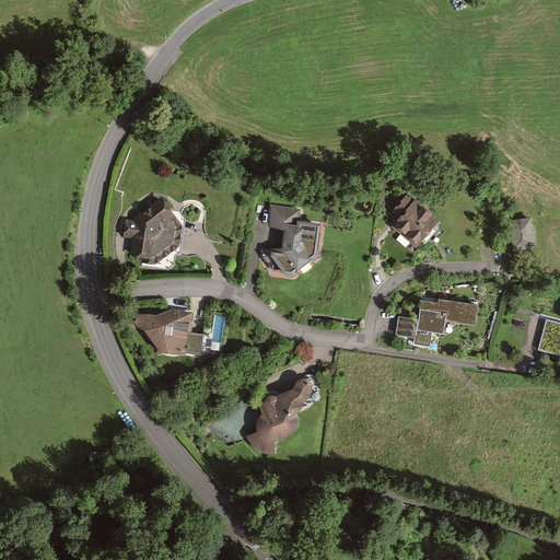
[(413,246),(439,219),(404,187),(378,216),(413,246)]
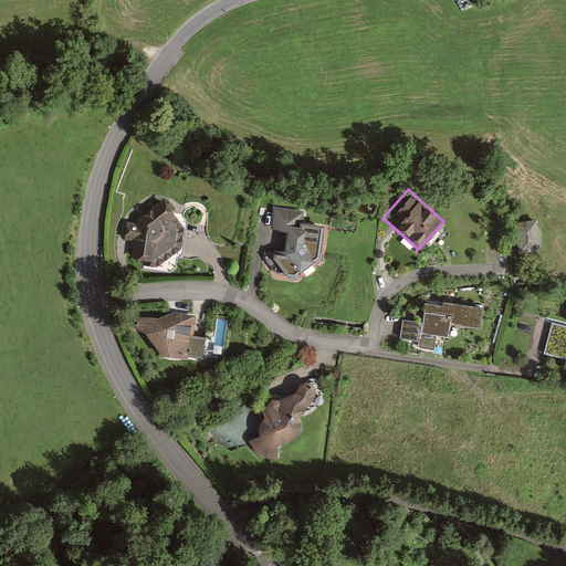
[(132,259),(143,260),(142,265),(155,266),(180,245),(182,228),(160,199),(137,218),(137,222),(125,222),(124,239),(133,239),(132,259)]
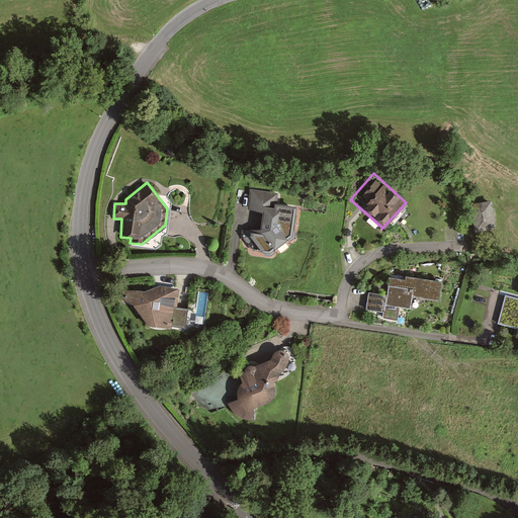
[(293,217),(293,210),(276,206),(277,192),(238,191),(236,218),(234,222),(234,228),(235,239),(239,240),(245,249),(253,256),(260,258),(269,258),(278,256),(284,250),(294,236),(292,222),(293,217)]
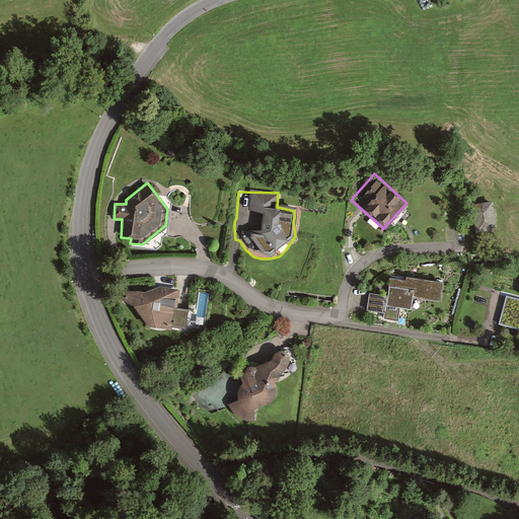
[(498,231),(493,203),(470,207),(475,235),(498,231)]
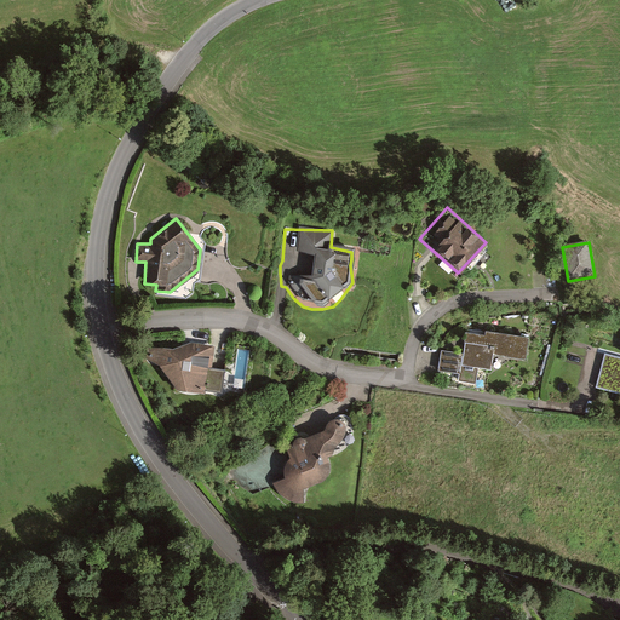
[(524,362),(528,338),(484,331),(484,336),(465,333),(463,348),(443,345),(437,384),(484,391),(487,369),(494,371),(497,357),(524,362)]
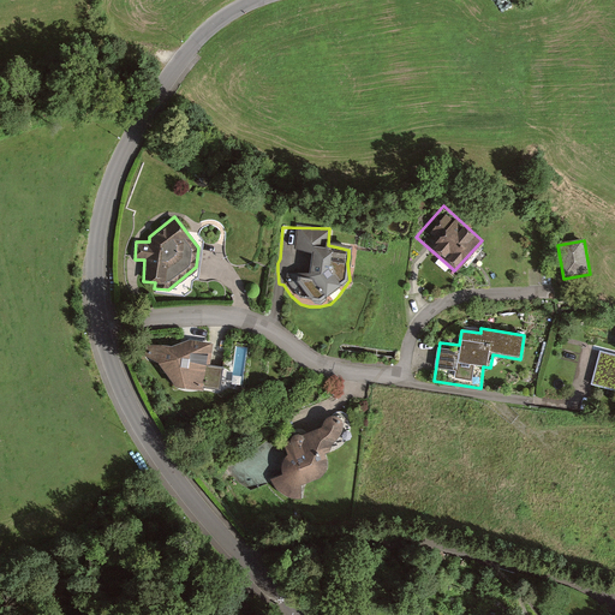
[(160,363),(173,384),(202,388),(208,342),(186,340),(167,346),(145,345),(147,357),(160,363)]
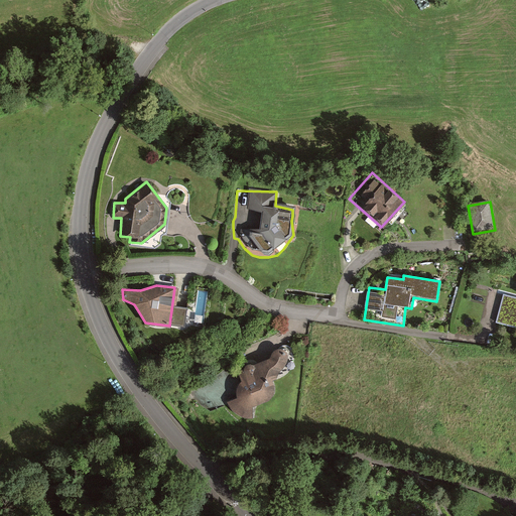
[(515,296),(505,293),(496,321),(515,327),(515,296)]
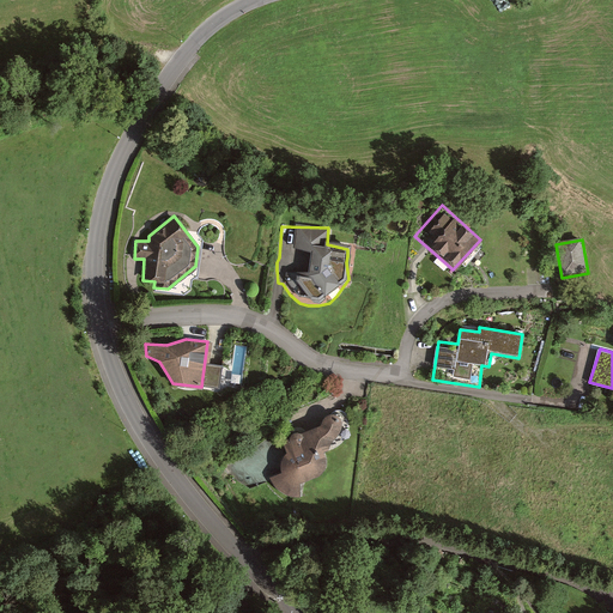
[(292,496),(299,496),(298,483),(316,475),(322,469),(323,465),(323,460),(321,453),(326,451),(326,447),(331,441),(337,435),(339,429),(339,422),(337,419),(331,416),(326,416),(321,418),(319,426),(298,435),(293,434),(289,434),(286,437),(286,439),(280,442),(285,454),(280,459),(278,465),(279,473),(269,477),(274,484),(279,490),(285,495),(292,496)]
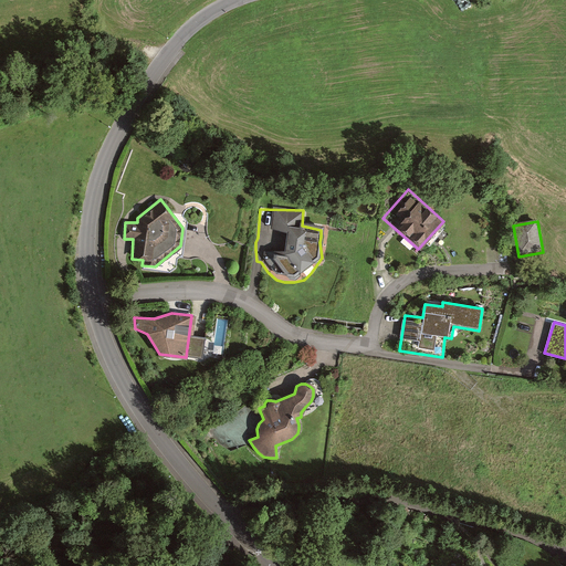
All buildings are outlined.
